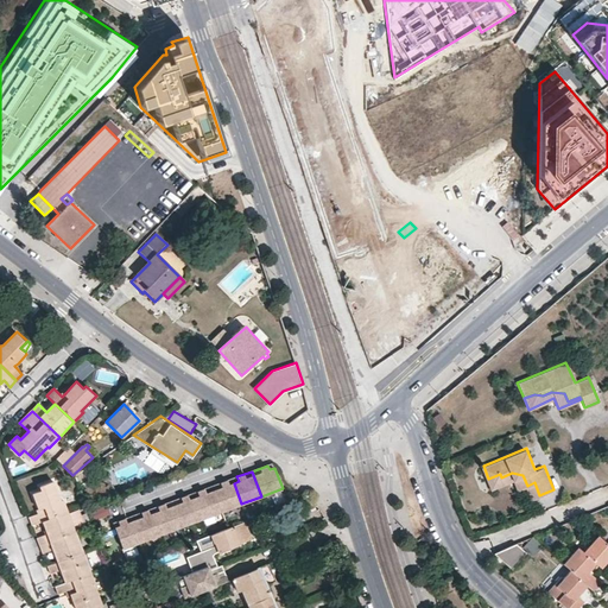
[(492,488),(515,479),(519,489),(527,486),(523,475),(512,473),(501,477),(500,474),(488,479),(492,488)]
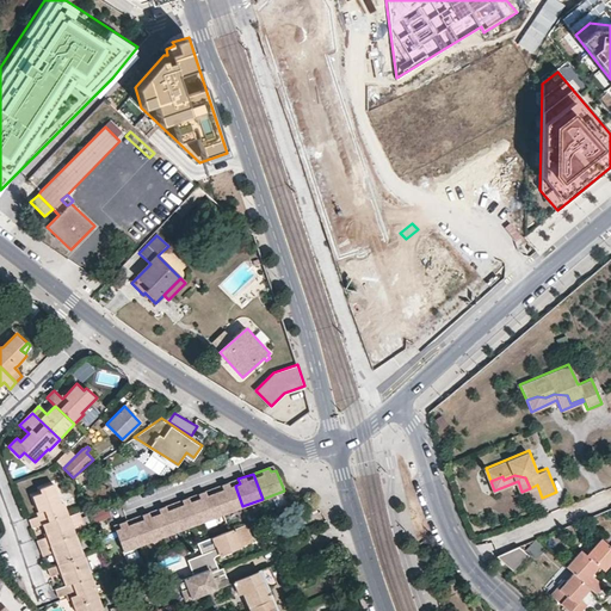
[(32,493),(37,510),(39,513),(35,514),(29,517),(31,526),(42,523),(67,513),(63,500),(61,500),(54,481),(39,486),(42,491),(32,493)]
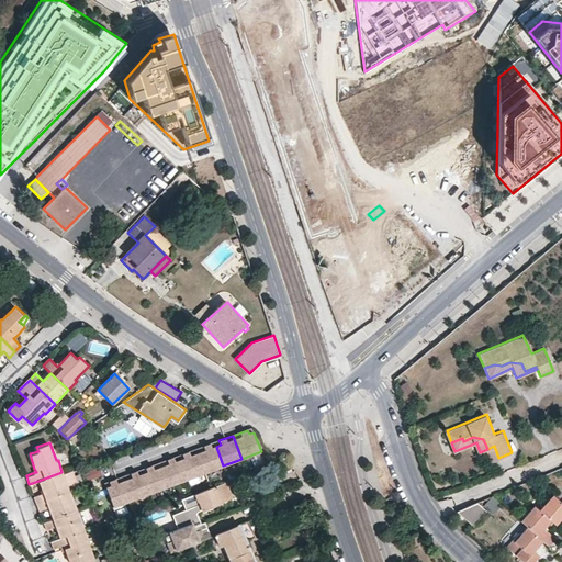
[(223,465),(216,447),(212,448),(210,444),(197,449),(205,472),(223,465)]
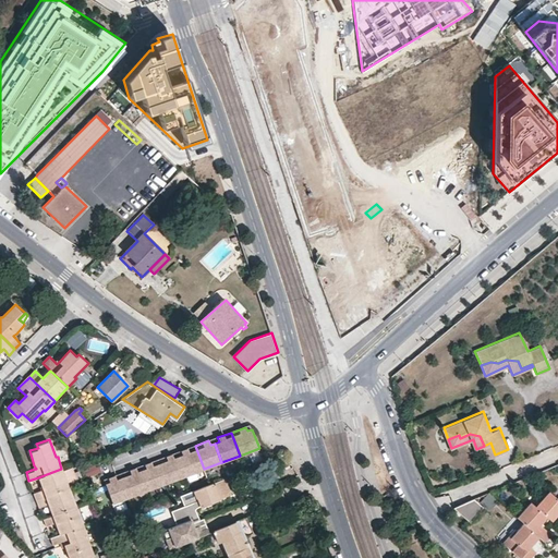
[(495,455),(490,443),(484,446),(488,458),(495,455)]
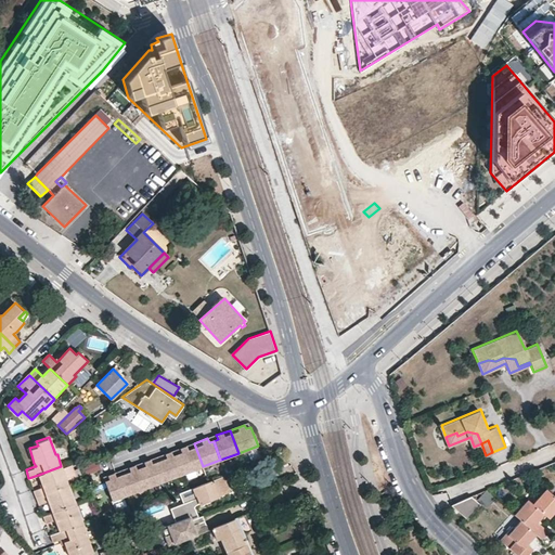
[(203,466),(194,443),(180,449),(182,453),(178,454),(184,474),(203,466)]
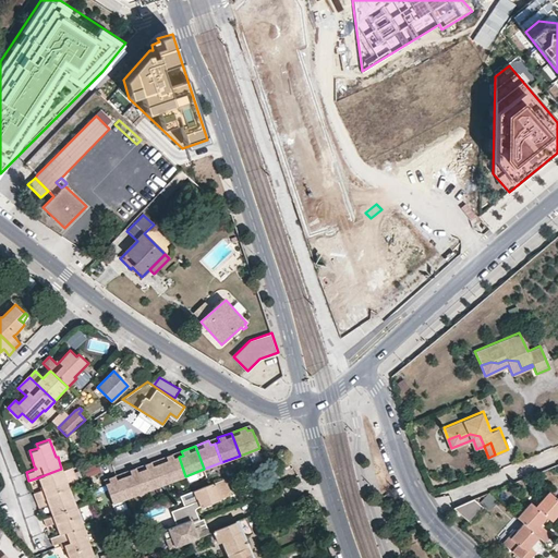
[(185,476),(179,457),(174,459),(172,455),(159,460),(168,483),(185,476)]
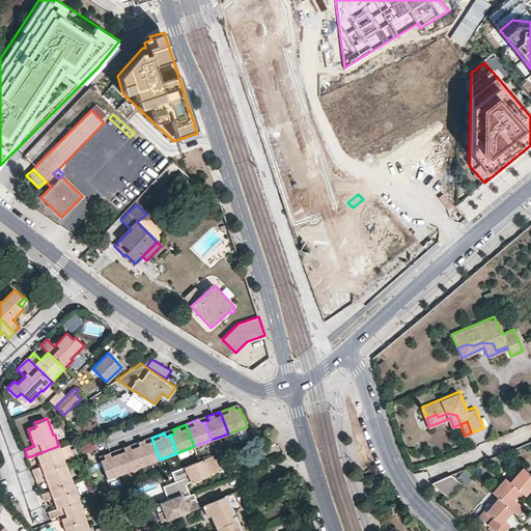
[(160,459),(151,438),(138,442),(139,446),(135,448),(142,466),(160,459)]
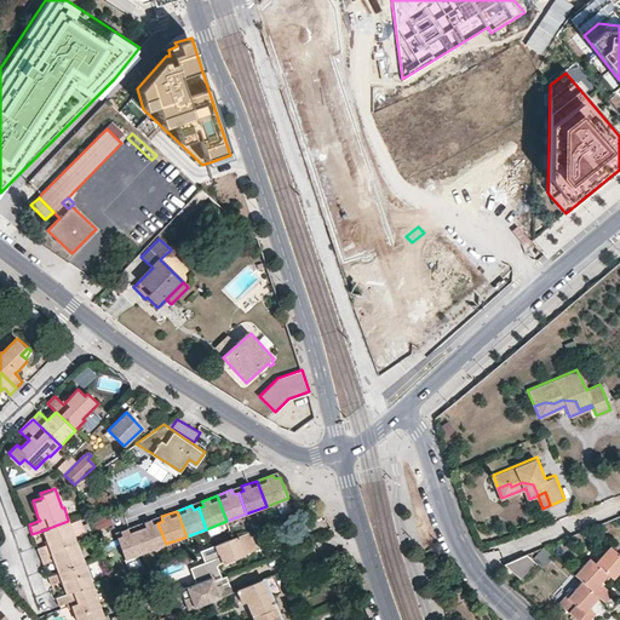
[(91,518),(95,529),(112,524),(108,514),(91,518)]
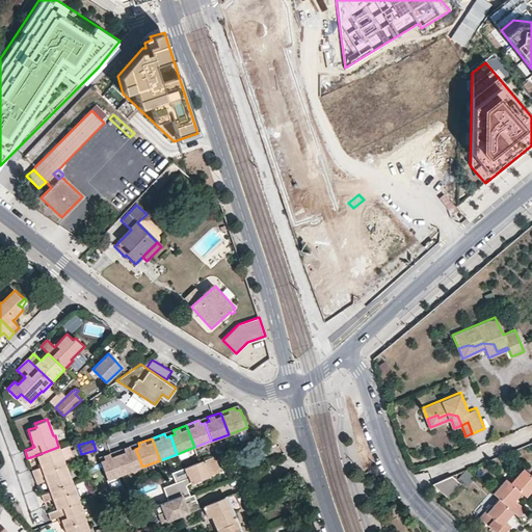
[(74,459),(69,445),(59,448),(64,462),(74,459)]
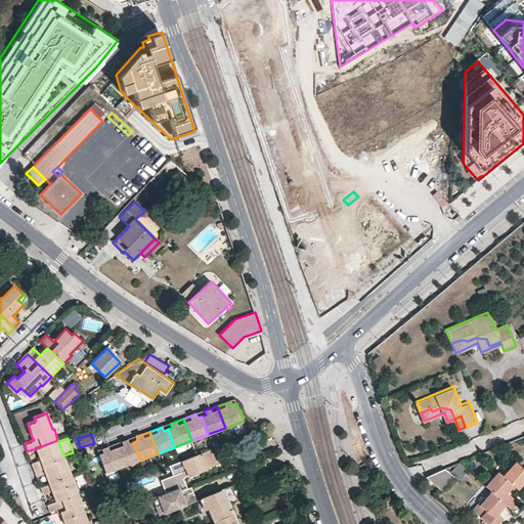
[(58,441),(57,440),(36,448),(39,454),(40,459),(37,460),(31,462),(31,463),(33,469),(63,457),(63,455),(58,441)]
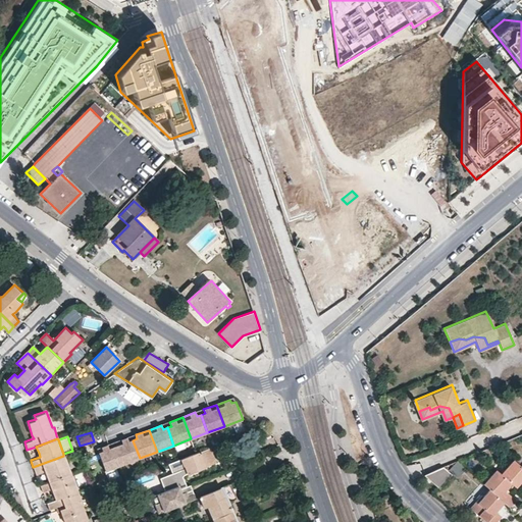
[(140,458),(133,440),(128,441),(127,438),(114,442),(122,465),(140,458)]
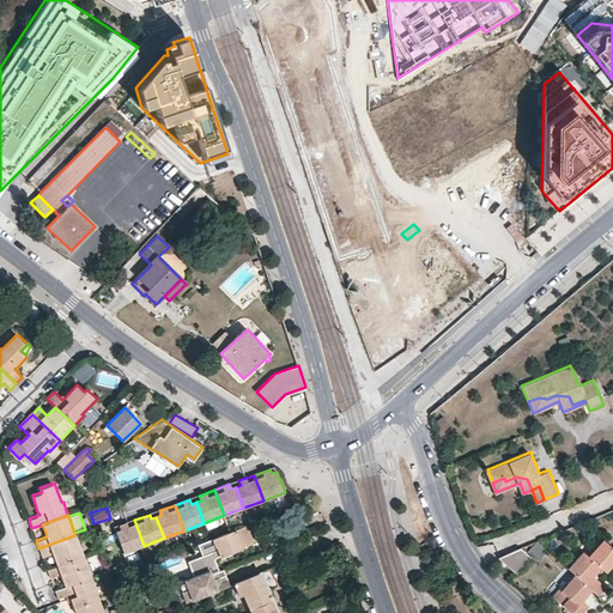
[(144,546),(134,520),(119,526),(121,530),(115,533),(123,553),(144,546)]
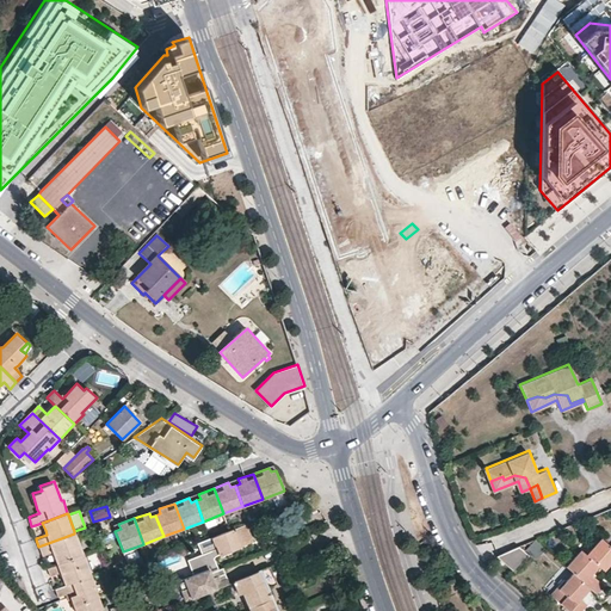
[(254,539),(248,525),(234,530),(240,545),(254,539)]
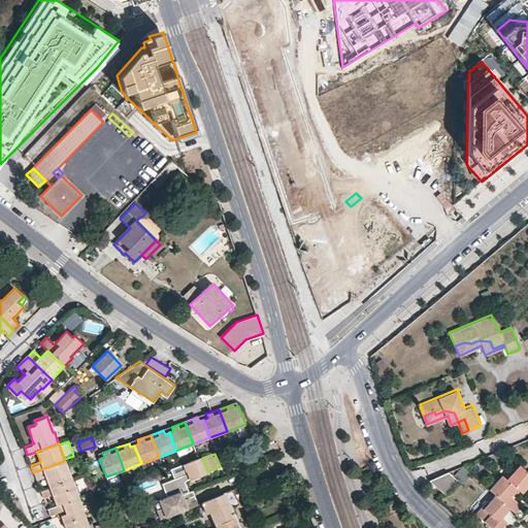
[(207,471),(202,458),(178,467),(184,480),(207,471)]
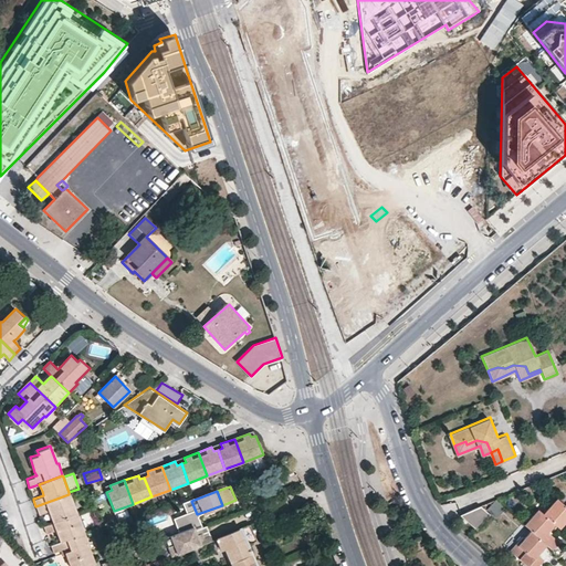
[(69,494),(35,506),(38,513),(39,513),(45,511),(49,510),(50,514),(52,522),(76,513),(69,494)]
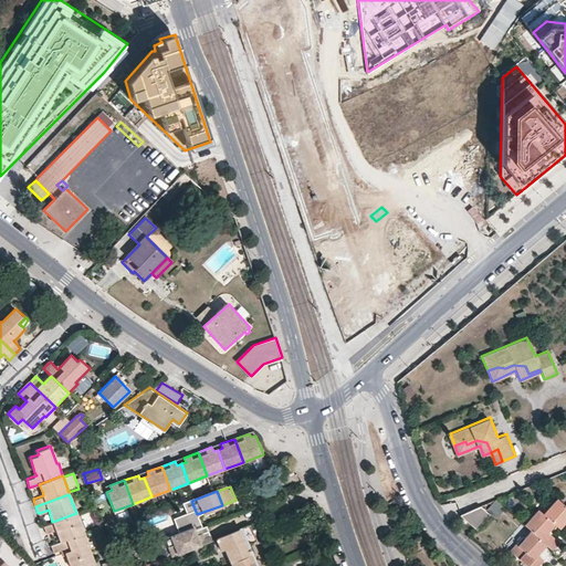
[(565,517),(565,505),(555,495),(541,511),(553,521),(557,525),(565,517)]
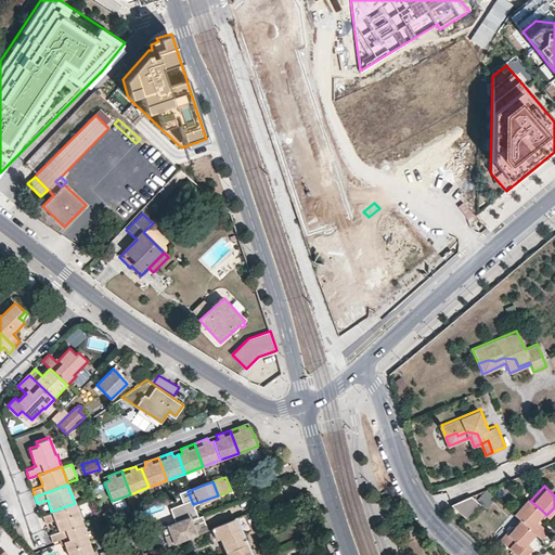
[(485,490),(477,499),(485,505),(492,497),(485,490)]
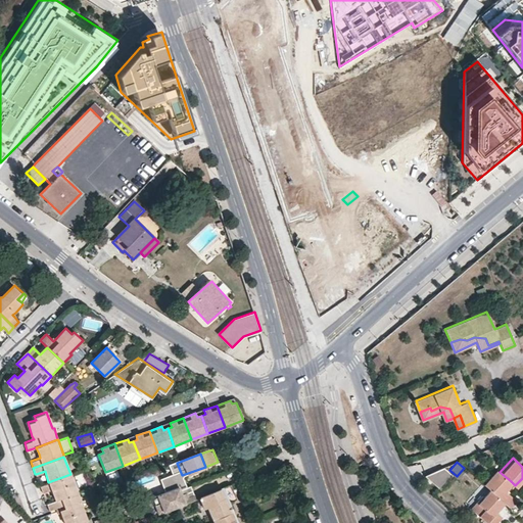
[(452,473),(444,466),(425,473),(439,486),(452,473)]
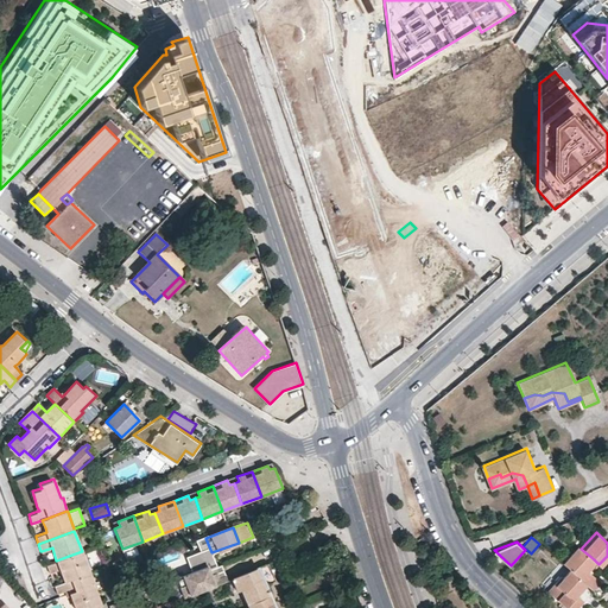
[(594,559),(581,549),(575,544),(561,559),(568,567),(584,582),(590,588),(597,580),(586,568),(594,559)]
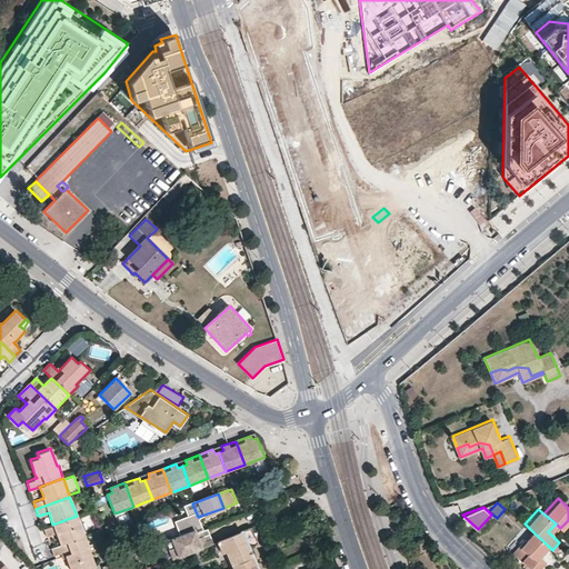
[(183,530),(177,513),(161,520),(167,537),(183,530)]
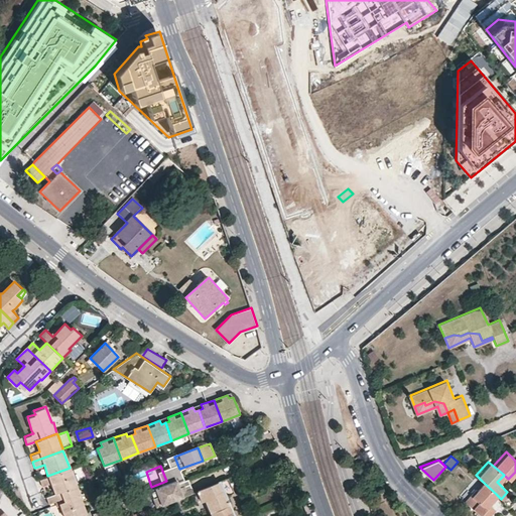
[(70,468),(47,476),(38,479),(40,485),(41,486),(47,484),(50,483),(51,487),(54,493),(76,486),(70,468)]
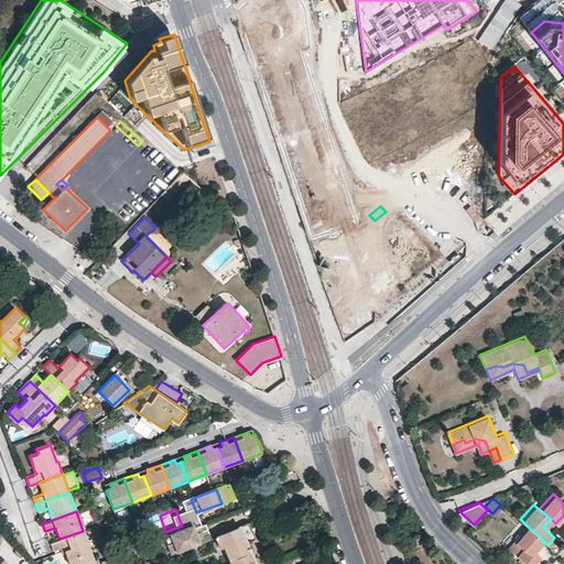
[(249,522),(240,527),(248,543),(257,540),(249,522)]
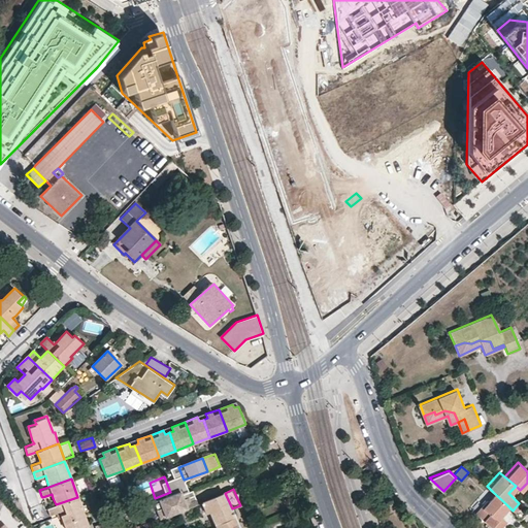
[(198,503),(192,490),(182,493),(179,491),(154,501),(160,518),(194,505),(198,503)]
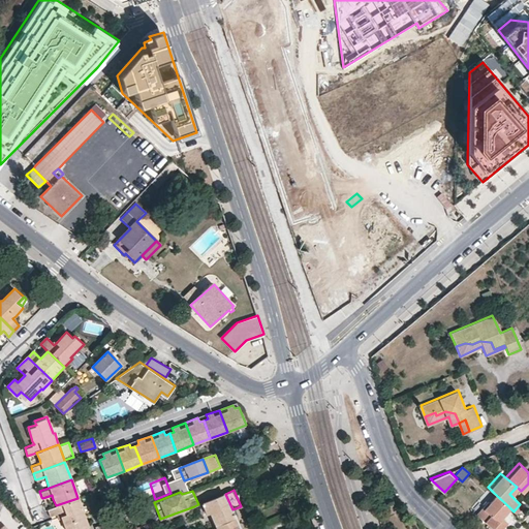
[(508,506),(494,493),(487,500),(480,506),(479,505),(473,511),(492,528),(497,528),(501,525),(496,520),(500,516),(508,506)]
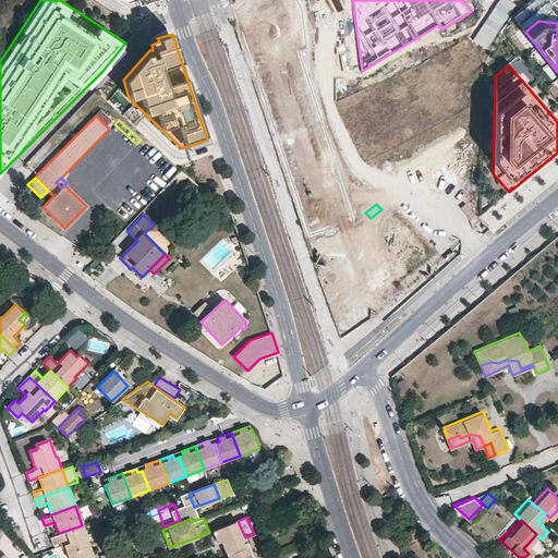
[(254,557),(245,537),(238,521),(214,531),(219,544),(222,543),(229,557),(254,557)]
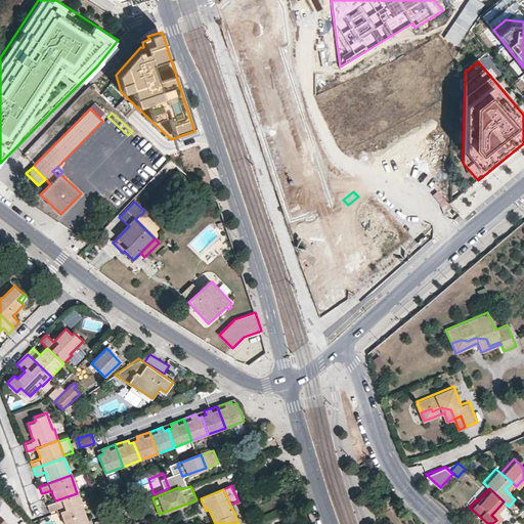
[(77,493),(55,500),(45,505),(48,512),(55,510),(58,509),(59,513),(62,523),(71,523),(72,523),(83,523),(86,523),(80,505),(81,505),(77,493)]
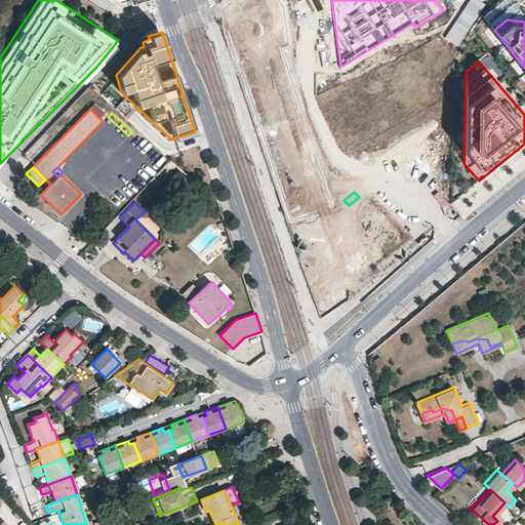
[(492,516),(497,521),(501,517),(496,512),(492,516)]
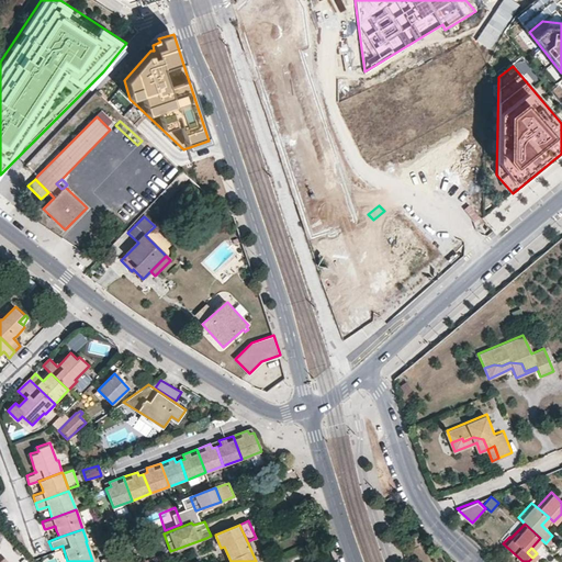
[(124,561),(121,551),(112,554),(114,561),(124,561)]
